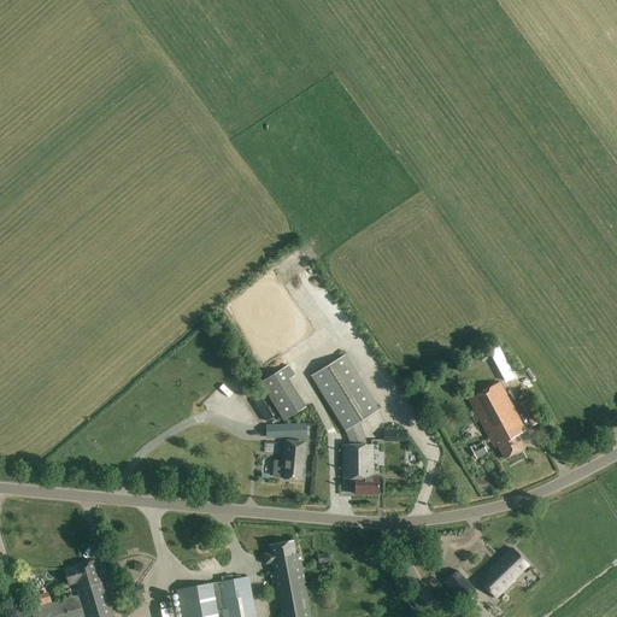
[(366,445),(359,423),(378,411),(345,356),(311,376),(346,432),(351,446),(342,446),(342,480),(356,480),(356,494),(378,494),(378,479),(374,479),(374,445),(366,445)]
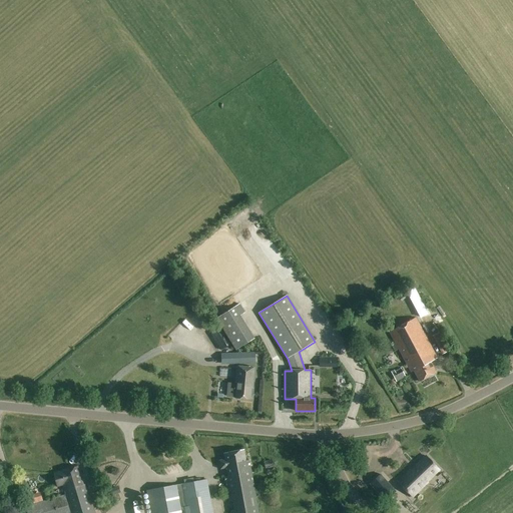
[(239,304),(215,319),(221,328),(240,316),(245,313),(239,304)]
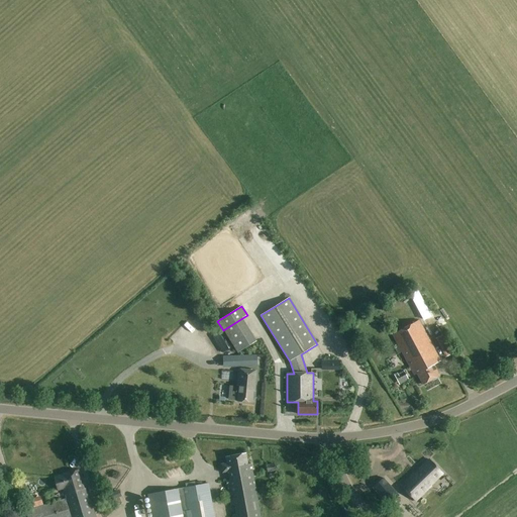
[(438,376),(433,365),(439,362),(417,321),(392,335),(397,344),(401,352),(413,376),(416,374),(421,385),(438,376)]
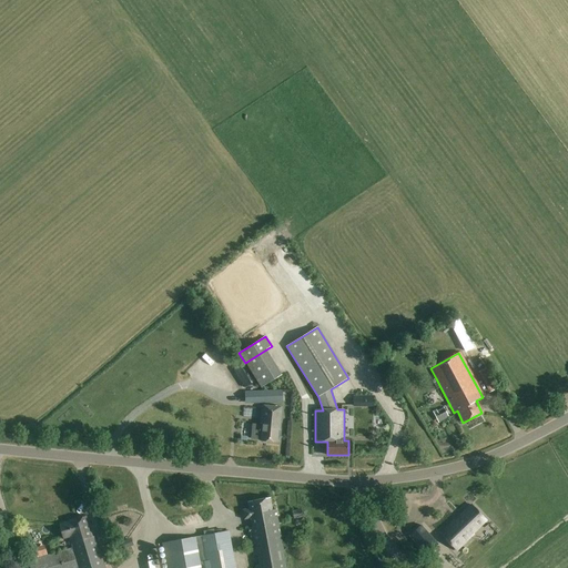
[(282,375),(277,367),(256,379),(261,388),(282,375)]
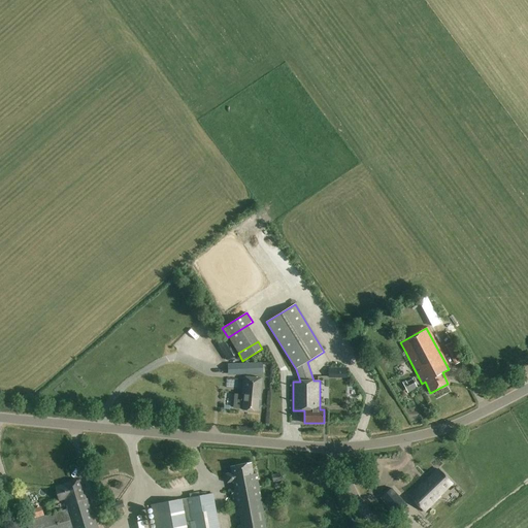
[(450,365),(458,361),(450,342),(440,347),(450,365)]
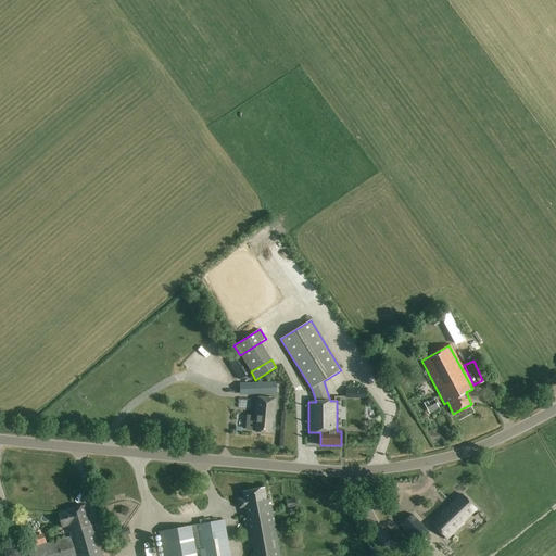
[(235,365),(230,367),(235,378),(240,376),(235,365)]
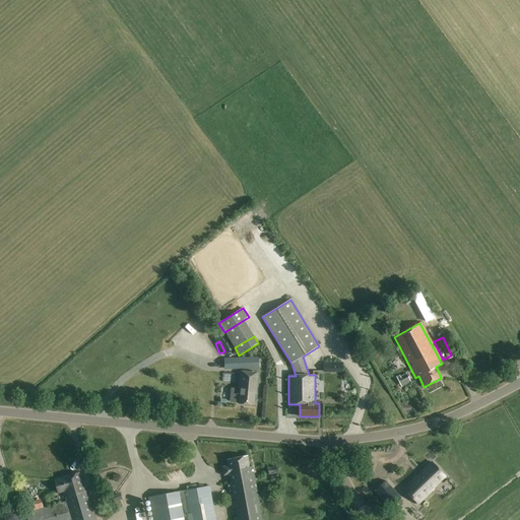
[(235,369),(259,368),(258,358),(234,359),(235,369)]
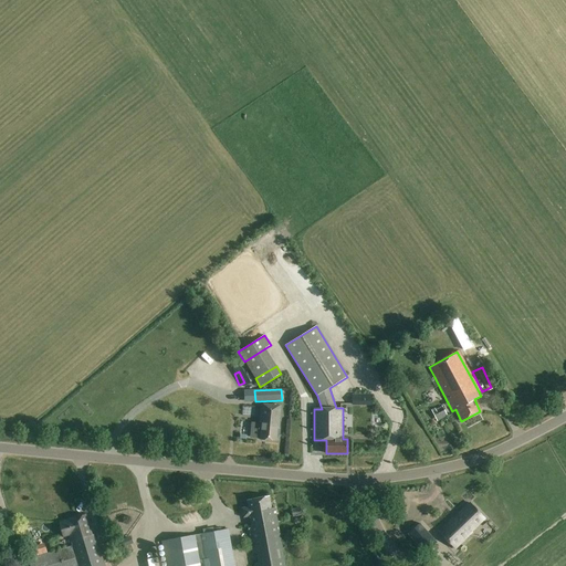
[(240,409),(248,411),(250,402),(242,400),(240,409)]
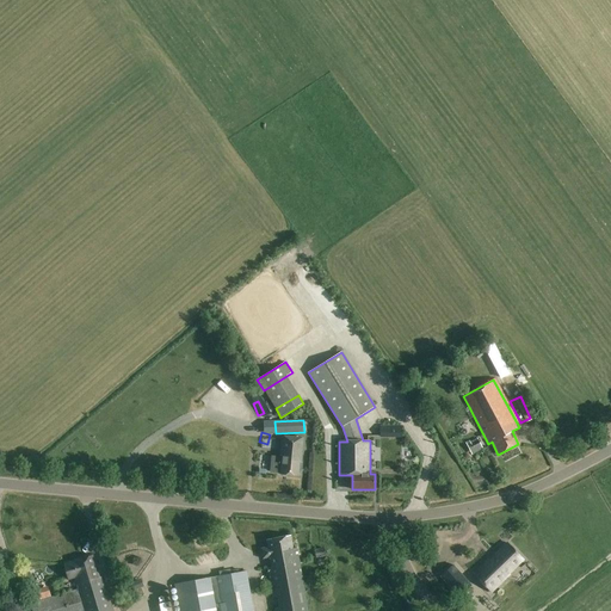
[(282,457),(281,475),(298,476),(300,462),(302,463),(303,438),(282,436),(279,457),(282,457)]
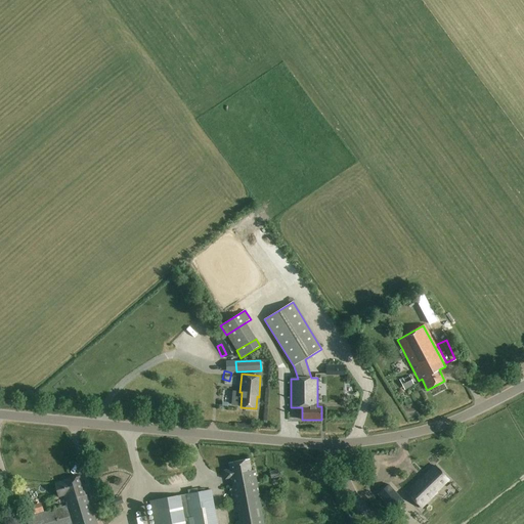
[(399,380),(404,390),(413,385),(409,377),(402,380),(402,379),(399,380)]
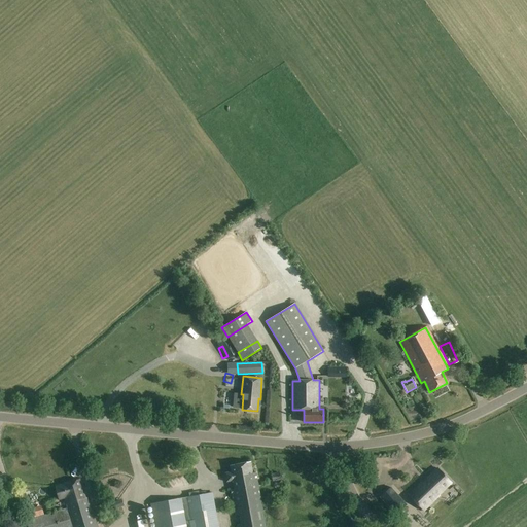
[(237,525),(237,526),(265,526),(255,473),(252,473),(250,462),(230,465),(231,472),(224,473),(226,482),(233,481),(234,489),(231,489),(235,516),(239,515),(241,524),(237,525)]
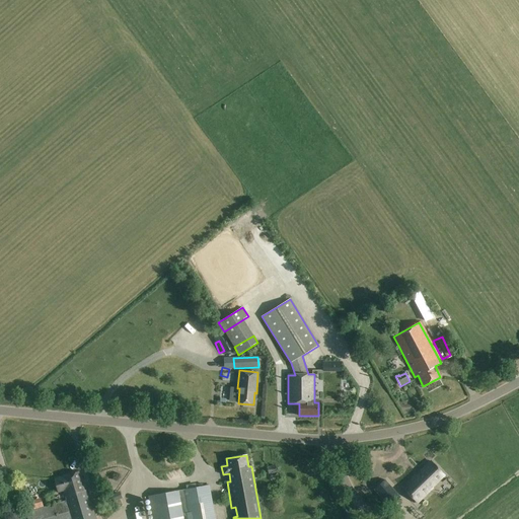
[(432,487),(444,474),(431,461),(416,475),(416,474),(402,488),(417,503),(433,488),(432,487)]
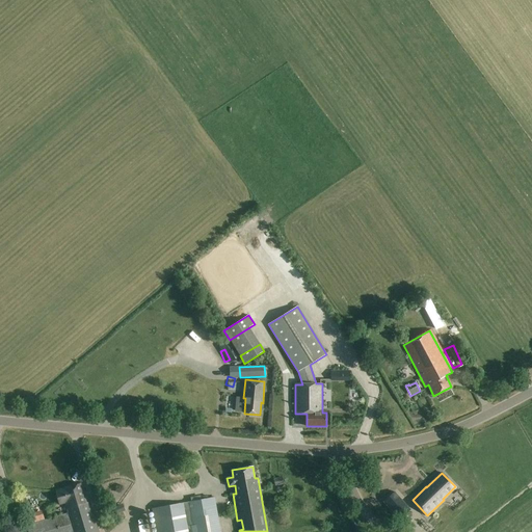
[(98,531),(97,527),(94,517),(91,513),(90,513),(87,503),(86,503),(80,484),(55,491),(59,504),(63,503),(65,509),(67,509),(68,513),(67,514),(27,526),(28,531),(98,531)]
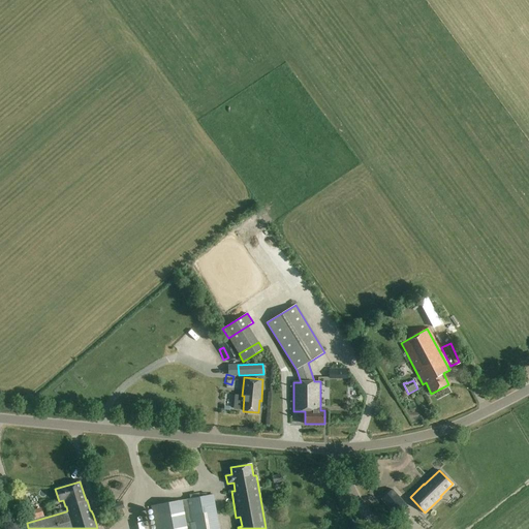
[(398,517),(408,506),(393,489),(381,498),(398,517)]
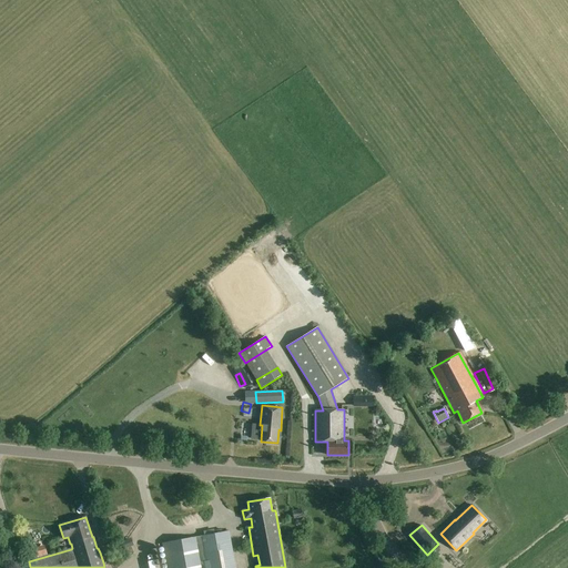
[(162,544),(165,567),(234,567),(229,531),(222,533),(215,534),(214,534),(203,536),(199,536),(162,544)]
